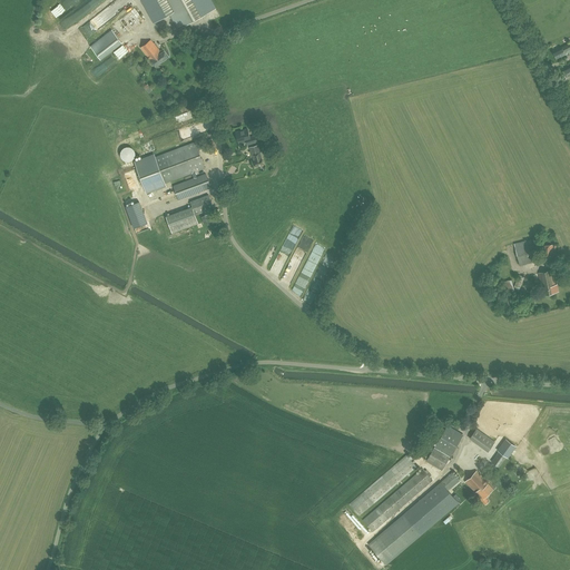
[(87,17),(99,7),(98,6),(105,0),(92,0),(79,11),(81,15),(84,13),(87,17)]
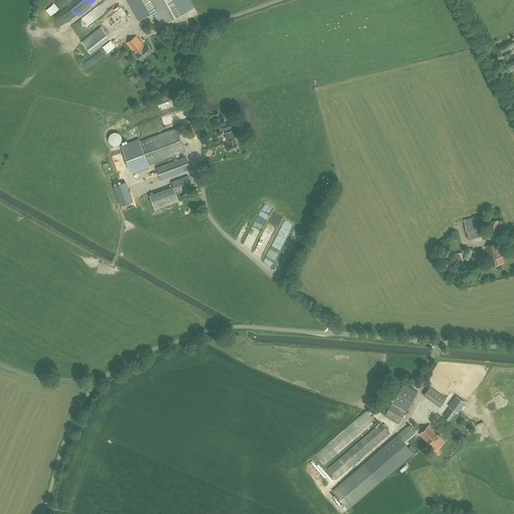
[(126,0),(139,21),(153,13),(160,27),(195,8),(191,0),(126,0)]
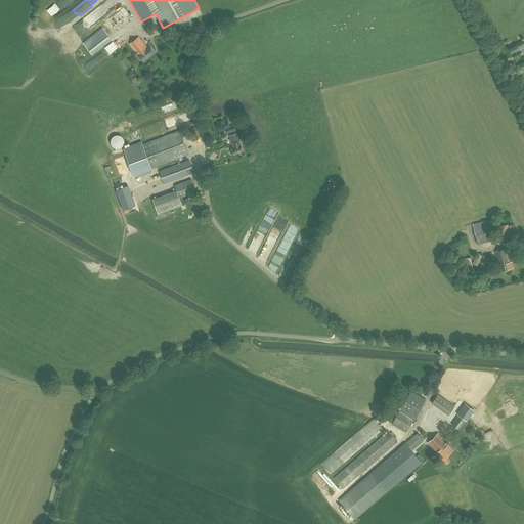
[(124,8),(120,11),(129,24),(134,20),(124,8)]
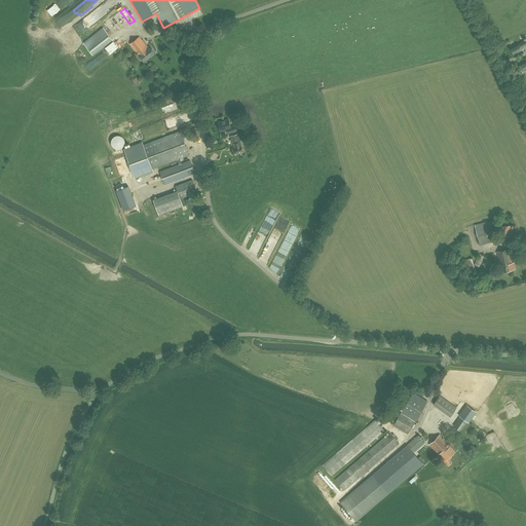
[(102,26),(104,29),(109,35),(115,31),(108,22),(102,26)]
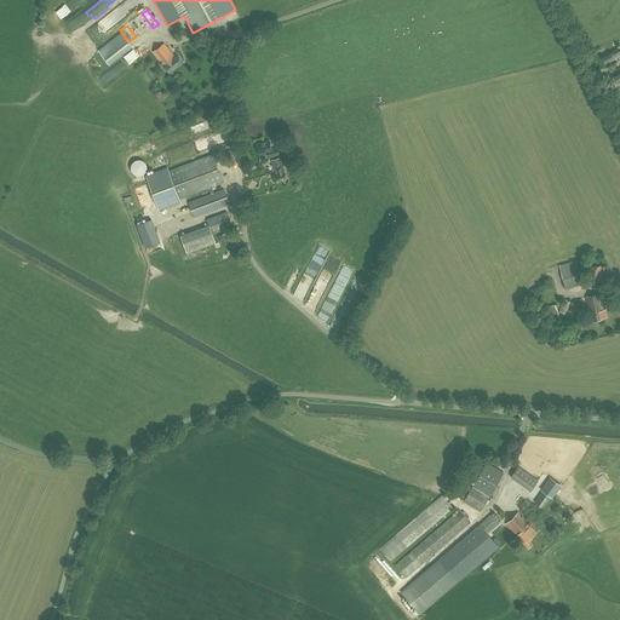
[(128,41),(122,34),(99,51),(110,64),(132,46),(128,41)]
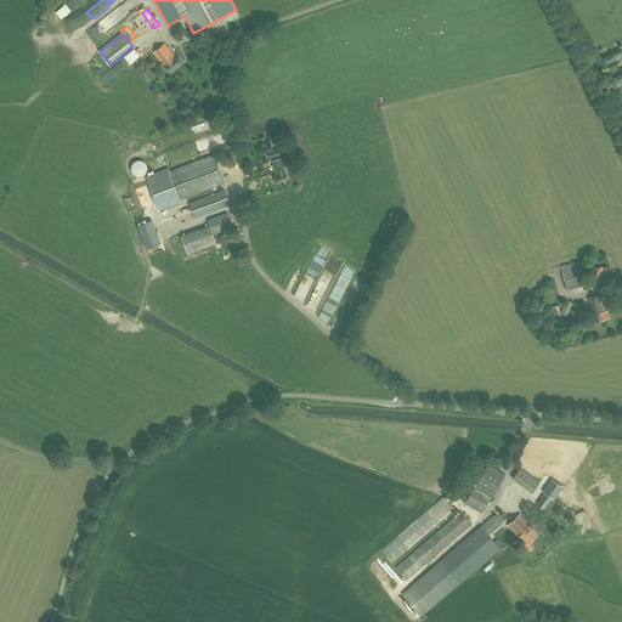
[(176,56),(164,43),(153,52),(165,66),(170,73),(184,62),(179,56),(177,55),(176,56)]
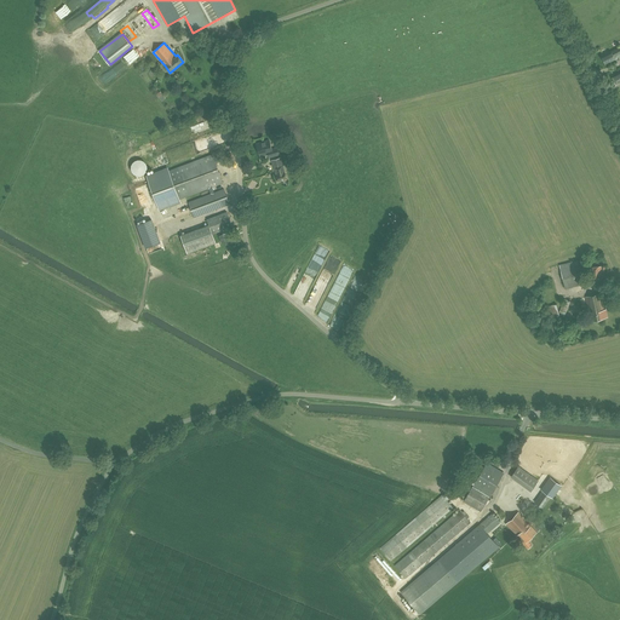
[(612,51),(602,56),(606,64),(615,59),(618,61),(619,58),(619,57),(619,56),(619,46),(610,51),(612,51)]
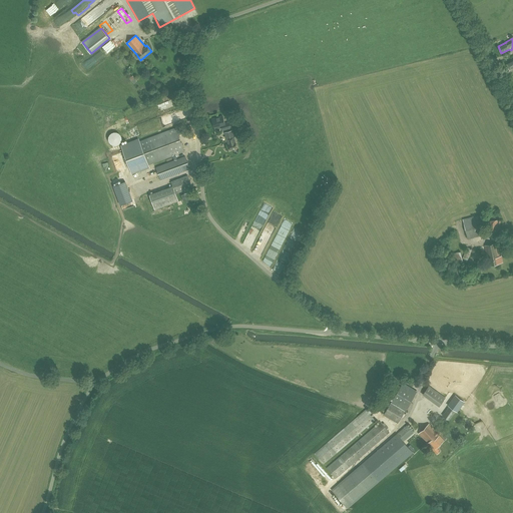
[(132,75),(129,78),(131,81),(134,84),(137,82),(132,75)]
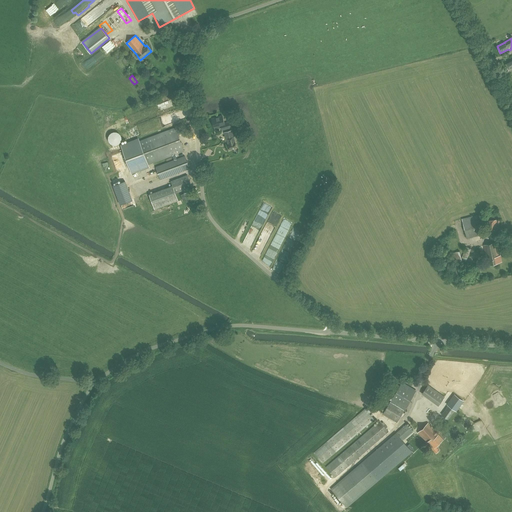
[(153,108),(137,118),(140,123),(156,113),(153,108)]
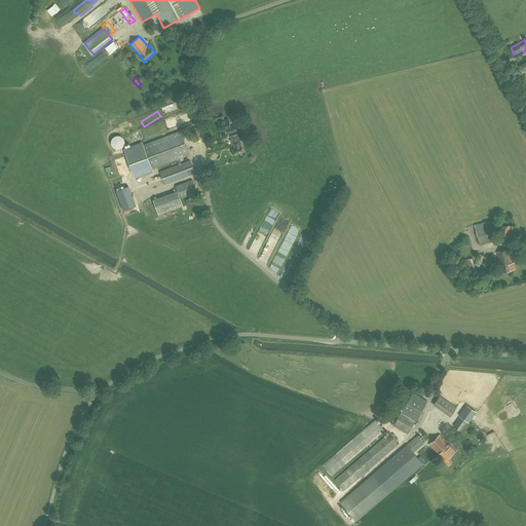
[(230,126),(228,119),(218,122),(220,132),(230,128),(231,133),(237,130),(235,125),(230,126)]
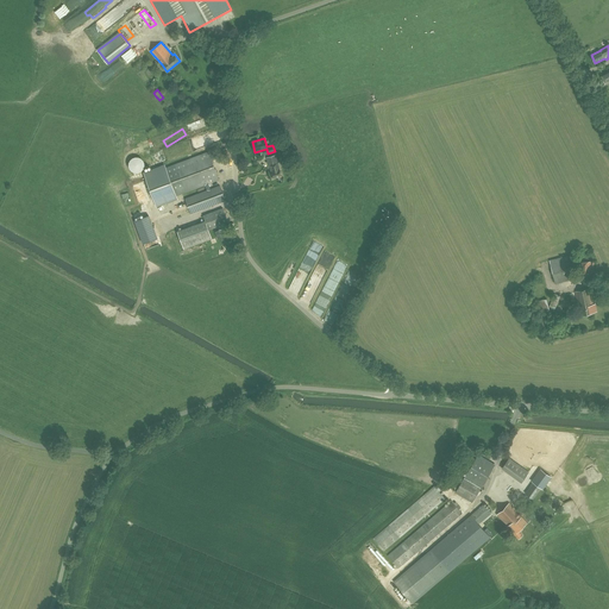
[(220,180),(209,151),(167,168),(165,164),(144,171),(157,207),(179,199),(177,196),(220,180)]
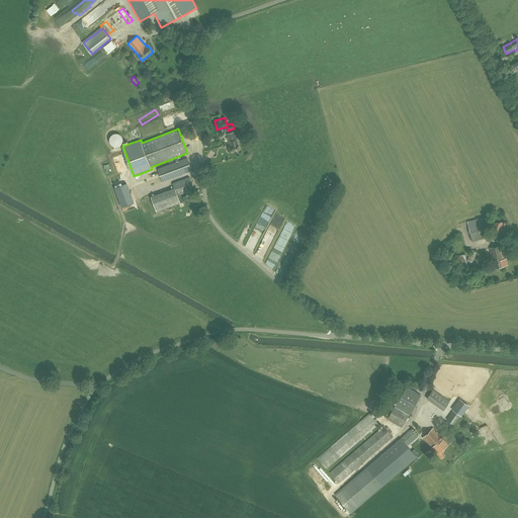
[(235,132),(227,134),(229,142),(231,141),(232,145),(231,145),(233,152),(240,150),(238,143),(236,139),(237,139),(235,132)]
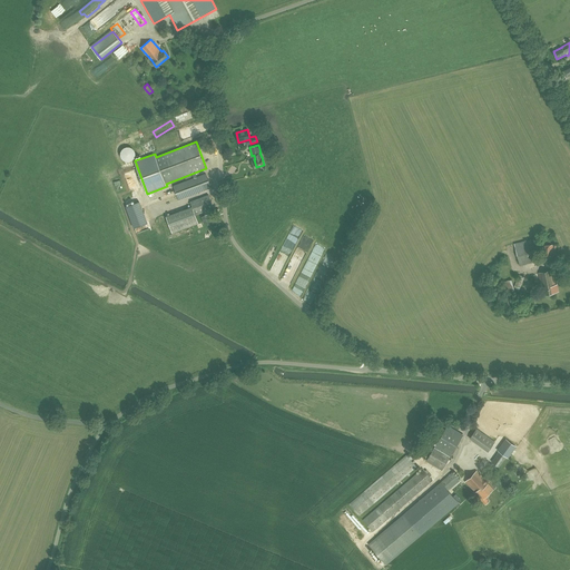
[(127,161),(129,161),(130,161),(131,160),(133,160),(133,159),(134,159),(134,158),(135,158),(135,157),(135,156),(136,155),(136,154),(136,153),(135,151),(135,150),(134,149),(134,148),(133,148),(131,147),(130,147),(129,147),(128,146),(127,147),(126,147),(125,147),(124,148),(123,148),(123,149),(121,149),(121,150),(121,151),(120,151),(120,153),(120,154),(120,155),(120,156),(121,156),(121,157),(121,158),(123,159),(124,159),(124,160),(125,160),(126,161),(127,161)]
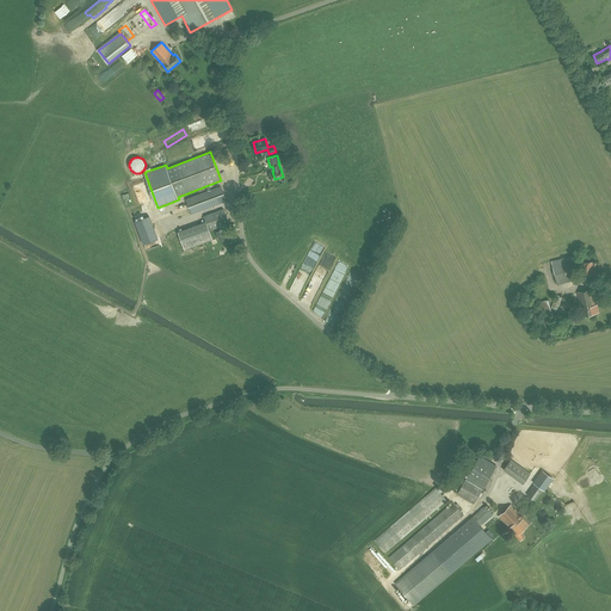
[(191,215),(227,202),(221,186),(186,199),(191,215)]
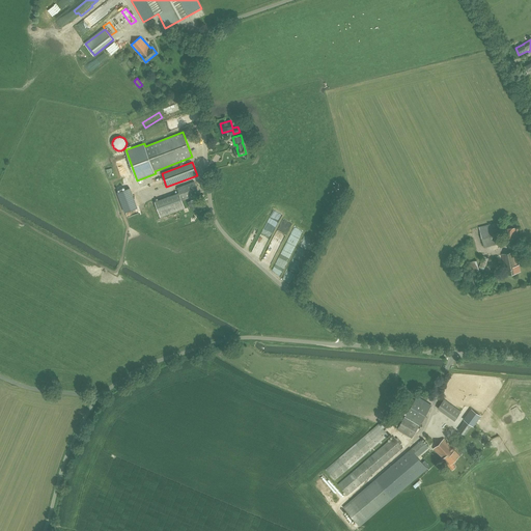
[(179,193),(156,202),(161,217),(185,207),(183,200),(199,194),(194,182),(190,183),(177,188),(179,193)]
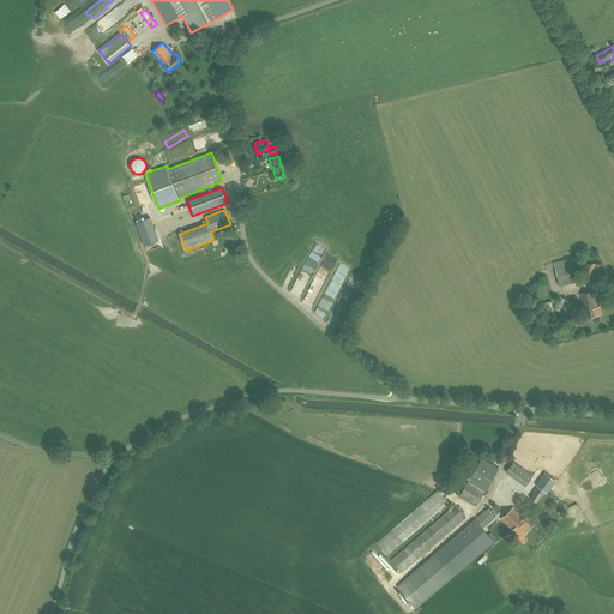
[(150,217),(137,222),(145,245),(158,240),(150,217)]
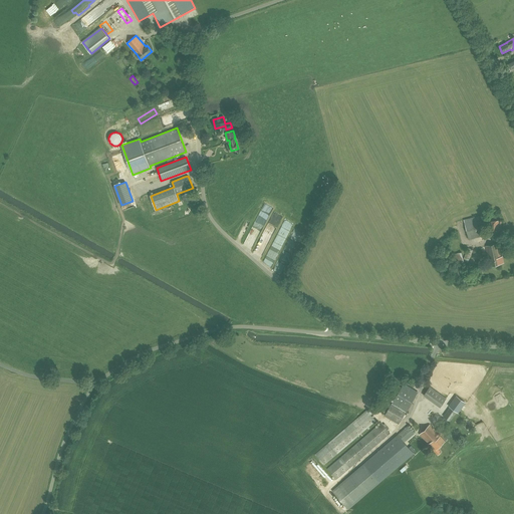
[(186,197),(185,194),(182,195),(184,201),(187,200),(188,203),(194,201),(192,195),(186,197)]
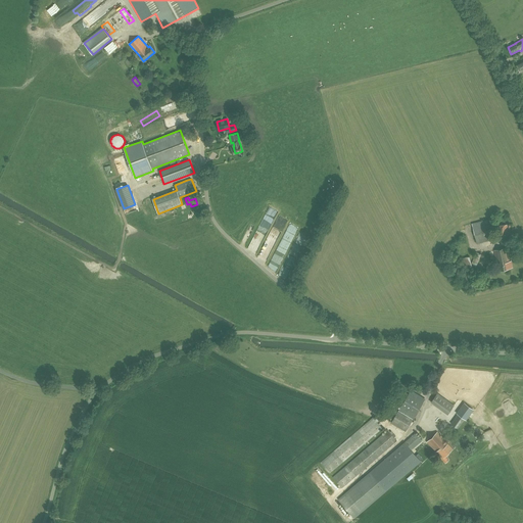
[(476,243),(492,240),(488,220),(472,224),(476,243)]
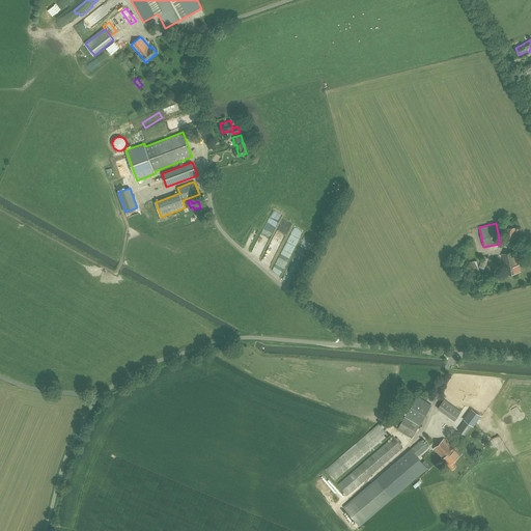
[(520,240),(520,227),(504,228),(505,241),(515,241),(515,234),(516,240),(520,240)]
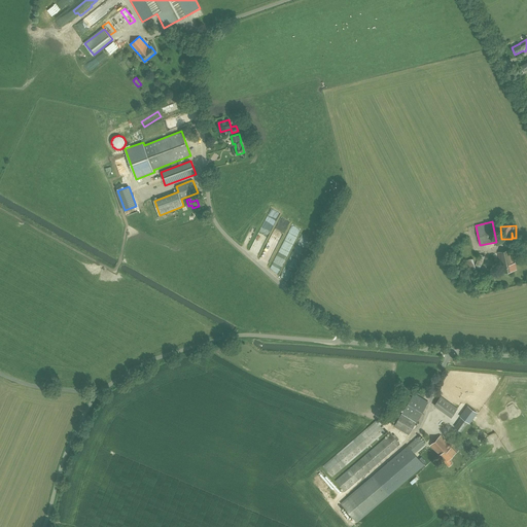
[(513,264),(510,249),(498,252),(500,264),(499,264),(501,273),(517,270),(515,264),(513,264)]
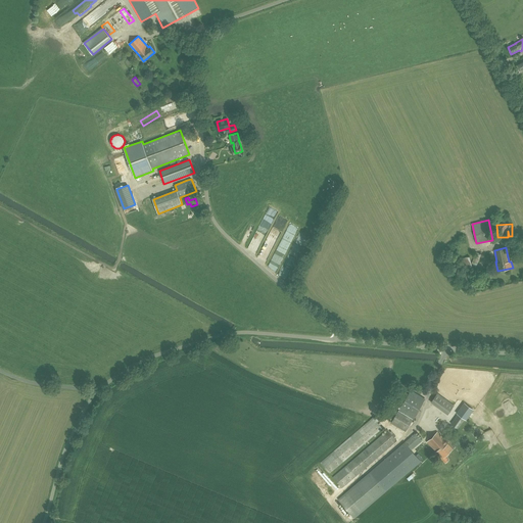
[(476,267),(481,254),(476,252),(471,264),(469,256),(460,259),(464,272),(473,269),(472,266),(476,267)]
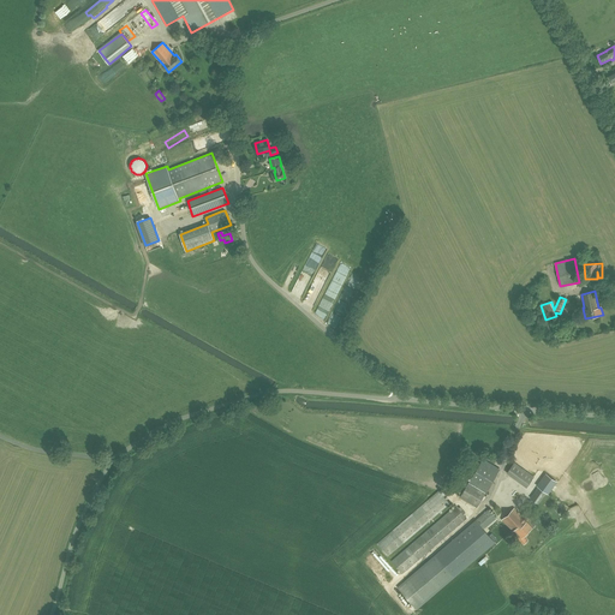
[(547,333),(559,328),(556,322),(544,326),(547,333)]
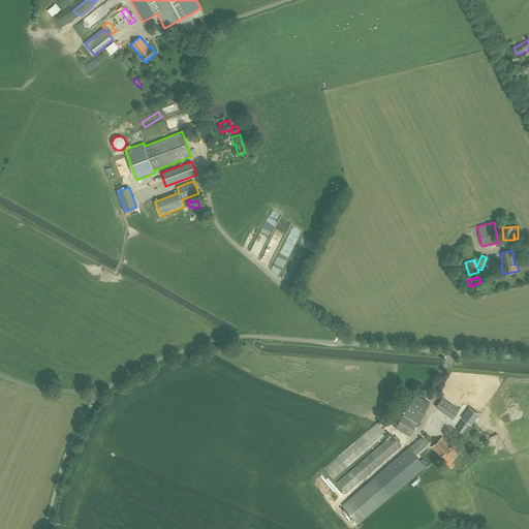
[(478,294),(488,291),(485,283),(476,286),(478,294)]
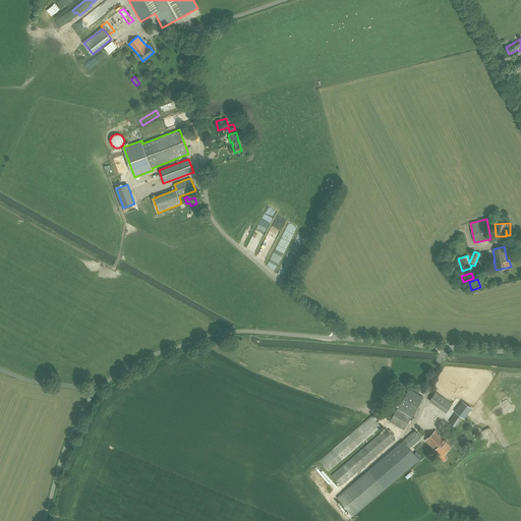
[(423,397),(409,389),(406,394),(403,392),(396,404),(399,406),(397,409),(390,421),(404,429),(423,397)]
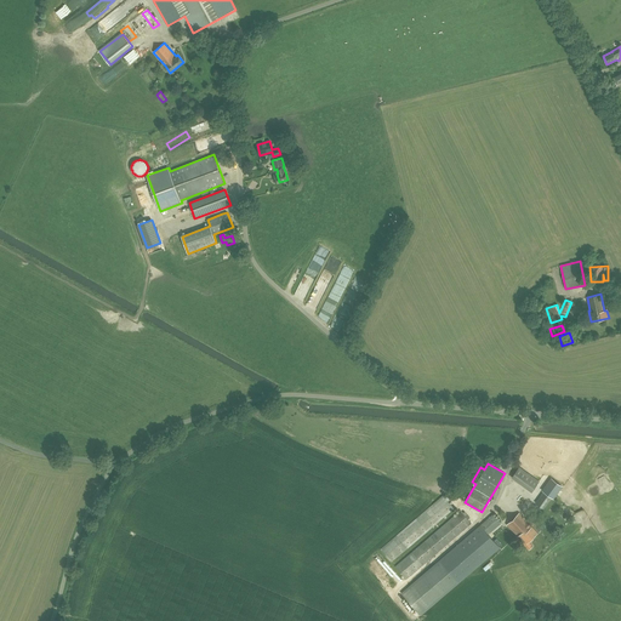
[(533,491),(539,482),(519,467),(512,477),(533,491)]
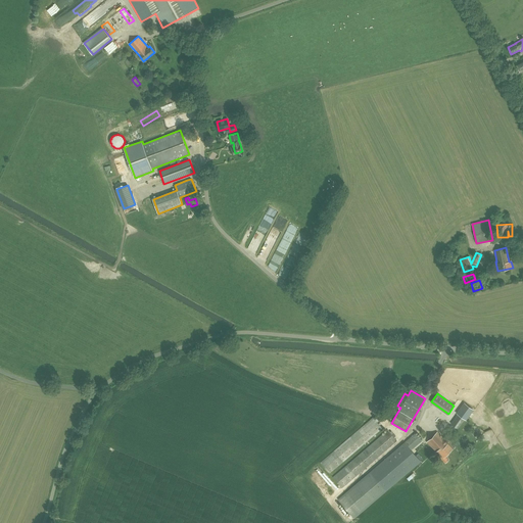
[(458,414),(450,424),(458,429),(465,419),(466,419),(473,409),(464,402),(457,413),(458,414)]
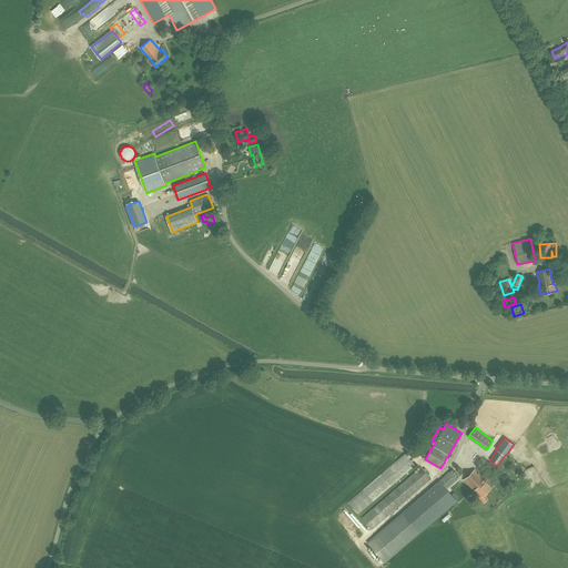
[(357,514),(415,465),(405,453),(347,501),(357,514)]
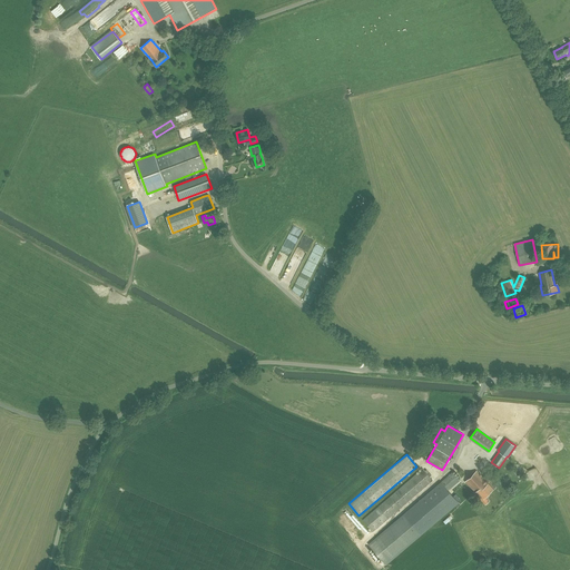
[(373,532),(389,519),(433,480),(423,468),(377,507),(362,520),(373,532)]
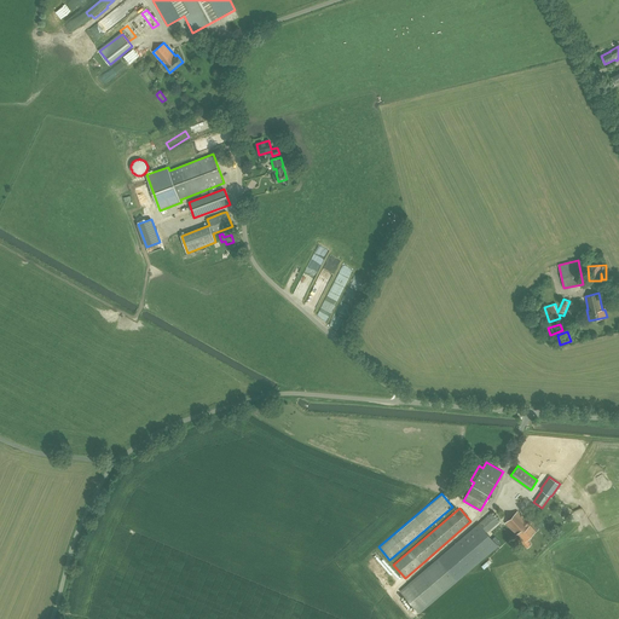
[(498,545),(491,537),(487,532),(499,521),(491,512),(400,590),(420,613),(498,545)]
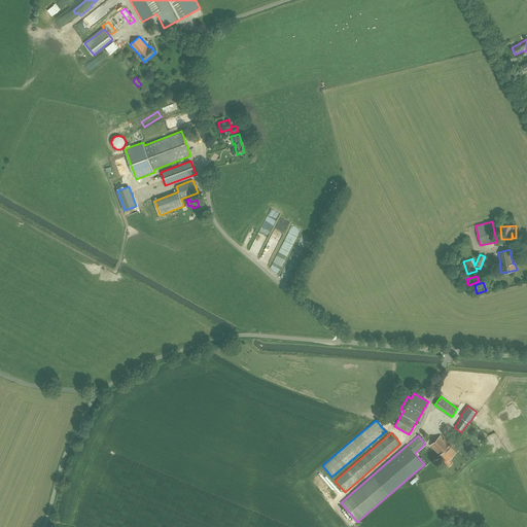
[(438,455),(445,462),(449,466),(453,463),(449,459),(457,451),(453,446),(454,445),(449,438),(447,442),(441,435),(430,445),(440,455),(438,455)]
